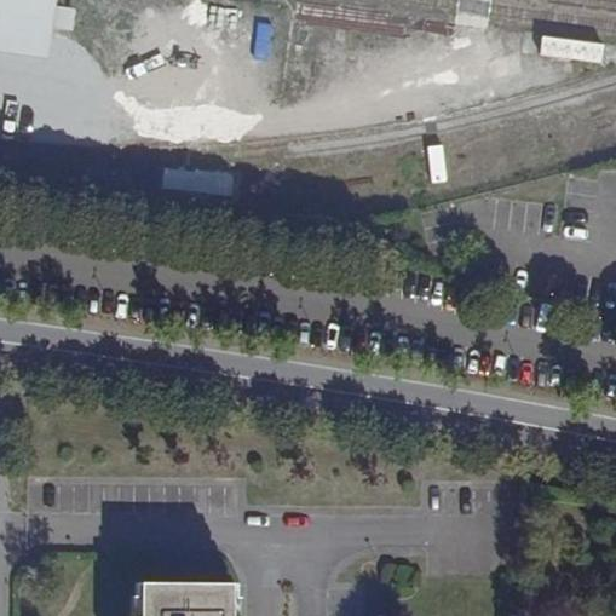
[(0,0),(0,17),(55,26),(58,0),(0,0)]
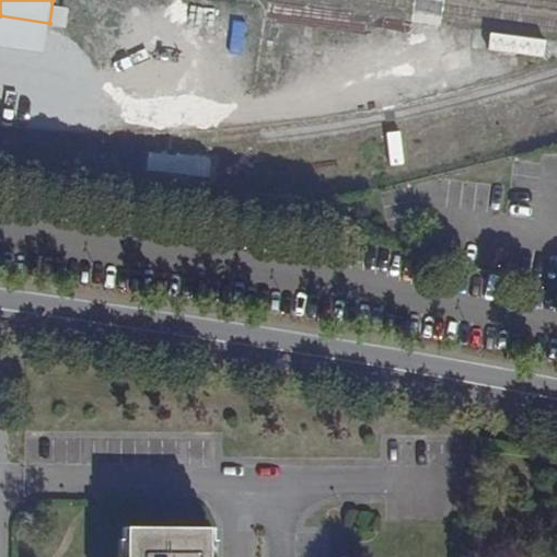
[(99,32),(166,43),(172,11),(103,0),(99,32)]
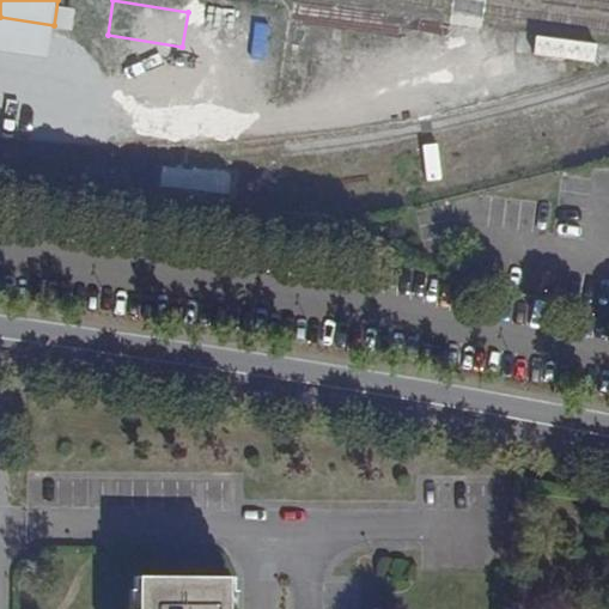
[(54,25),(0,17),(0,50),(49,58),(54,25)]
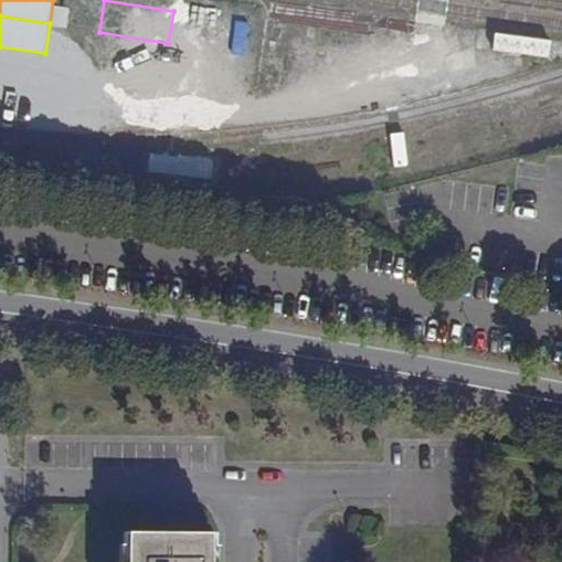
[(555,43),(497,36),(496,53),(554,59),(555,43)]
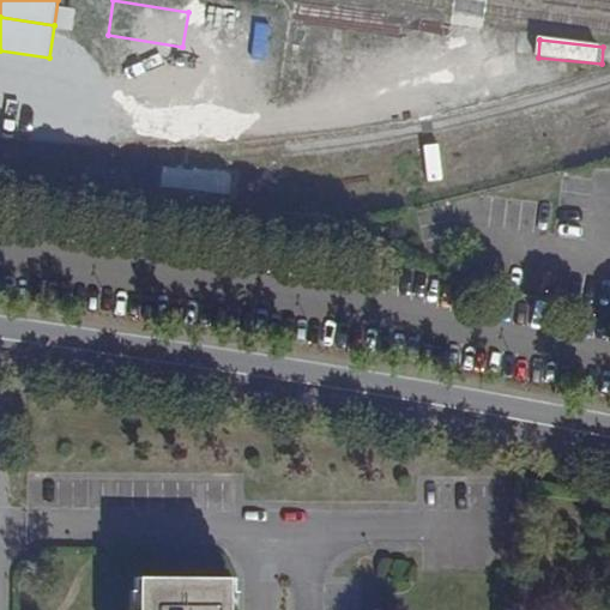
[(230,609),(231,575),(142,575),(142,609),(133,609),(132,609),(230,609)]
